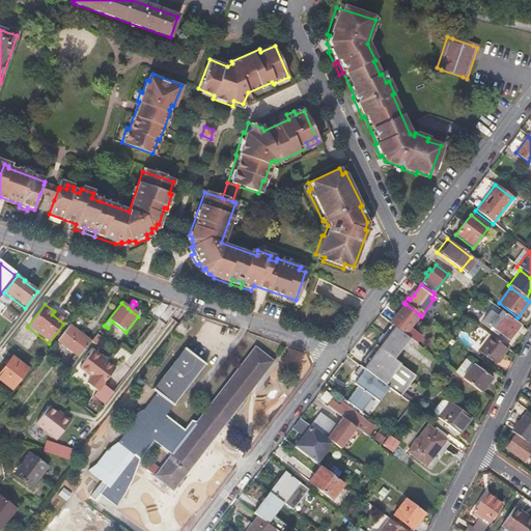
[(419,314),(406,304),(390,325),(392,326),(403,335),(419,314)]
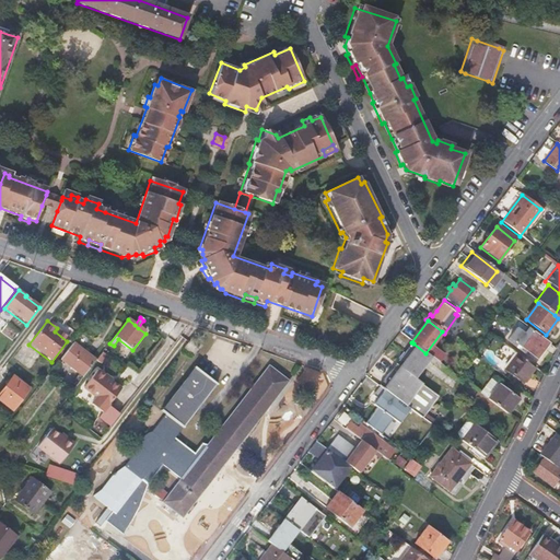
[(535,359),(547,343),(528,328),(523,335),(515,328),(508,339),(535,359)]
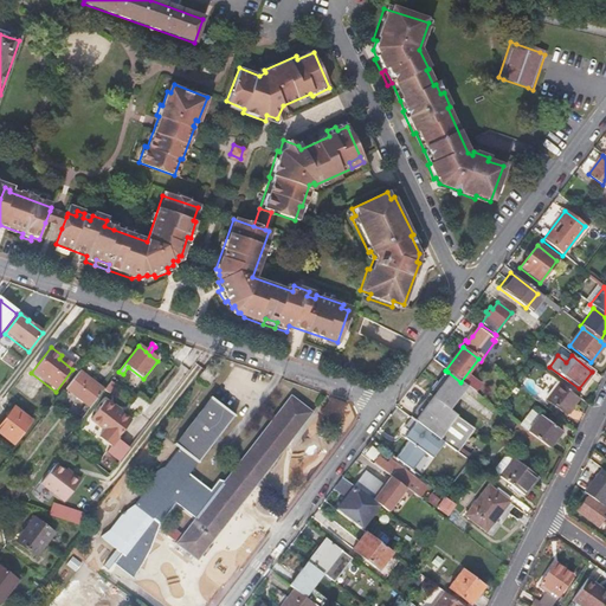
[(201,378),(210,385),(218,375),(208,368),(201,378)]
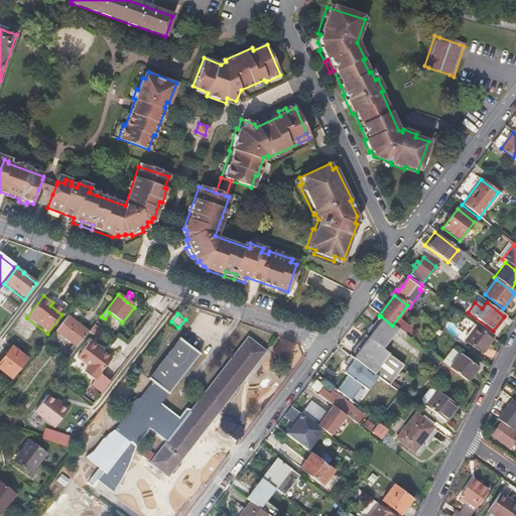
[(392,326),(381,316),(365,337),(385,352),(400,332),(392,326)]
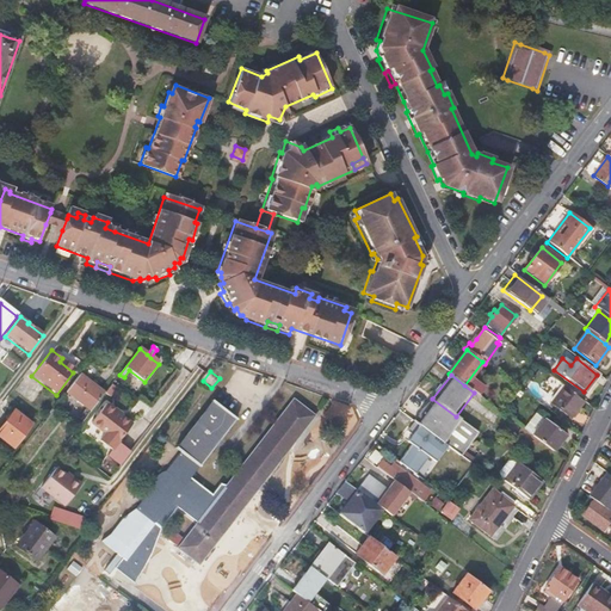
[(91,412),(104,395),(80,376),(67,393),(91,412)]
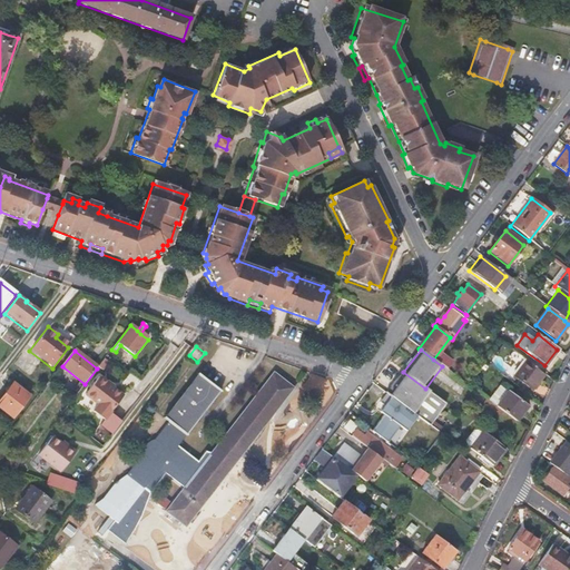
[(109,362),(105,359),(99,366),(102,370),(109,362)]
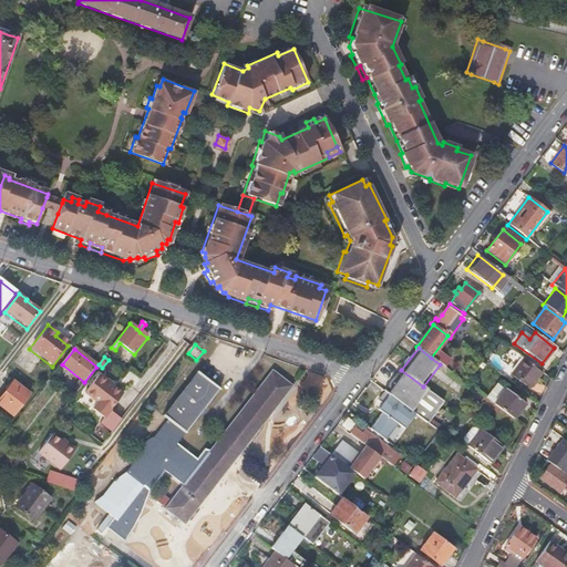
[(511,375),(529,389),(542,373),(523,359),(511,375)]
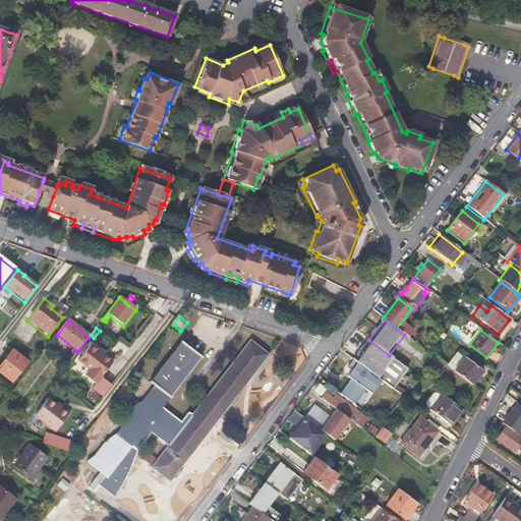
[(151,467),(170,481),(270,355),(251,340),(194,412),(187,411),(181,419),(164,406),(203,356),(182,341),(137,399),(133,401),(129,406),(128,411),(95,453),(85,459),(105,473),(99,481),(110,491),(124,473),(131,458),(152,431),(169,445),(151,467)]
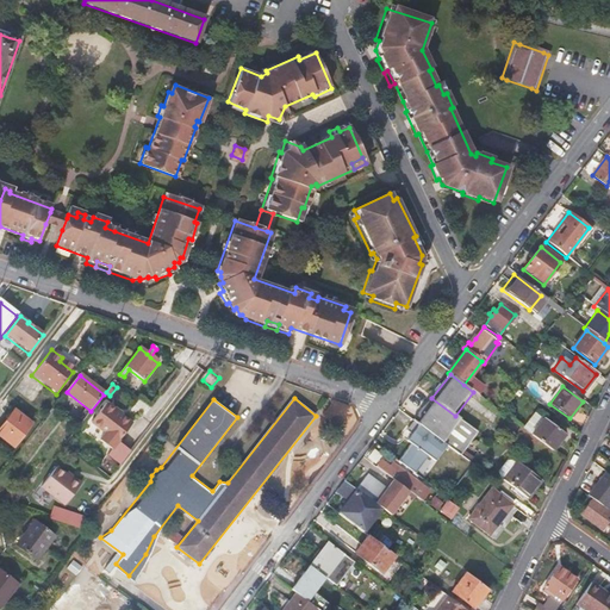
[(472,429),(455,416),(431,398),(414,421),(415,422),(454,453),(472,429)]
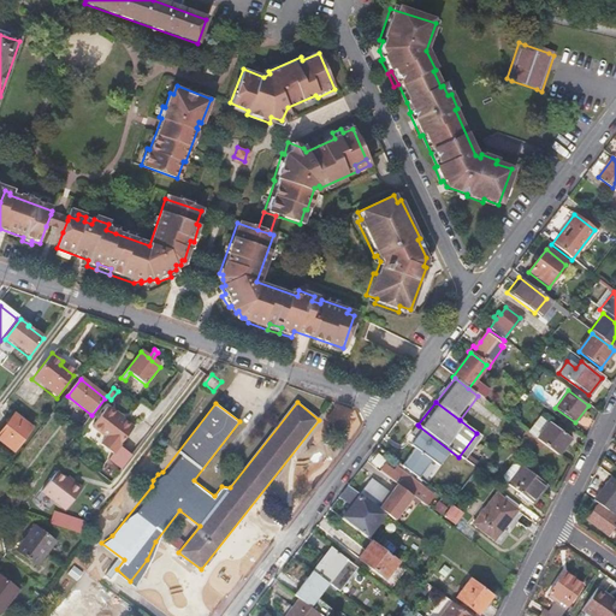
[(108,460),(123,469),(132,456),(120,446),(134,428),(108,408),(93,427),(107,438),(102,445),(112,454),(108,460)]
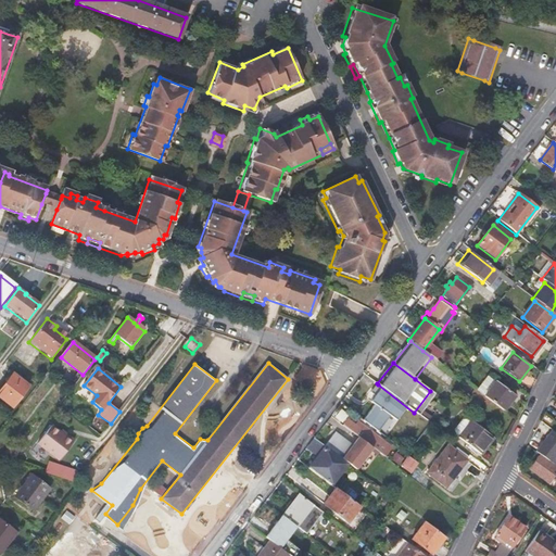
[(0,391),(0,397),(13,408),(30,387),(14,374),(0,391)]
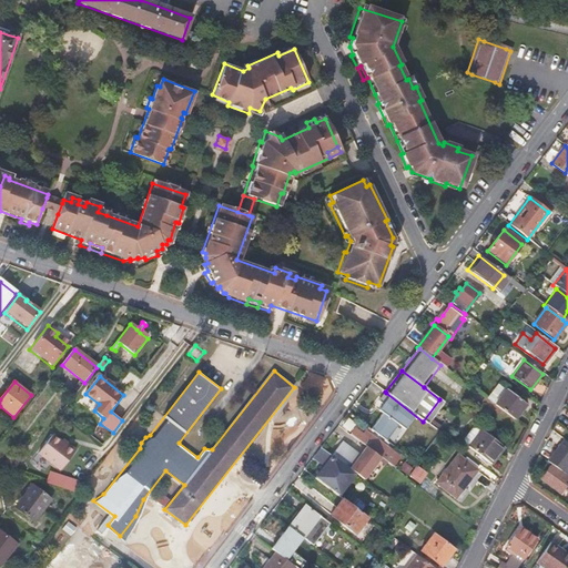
[(506,391),(495,406),(514,421),(525,406),(506,391)]
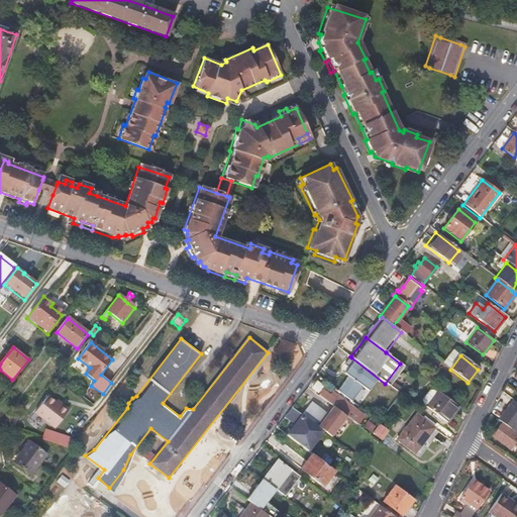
[(389,387),(385,384),(351,357),(345,366),(349,369),(345,374),(348,377),(337,391),(349,401),(367,379),(391,398),(396,393),(389,387)]
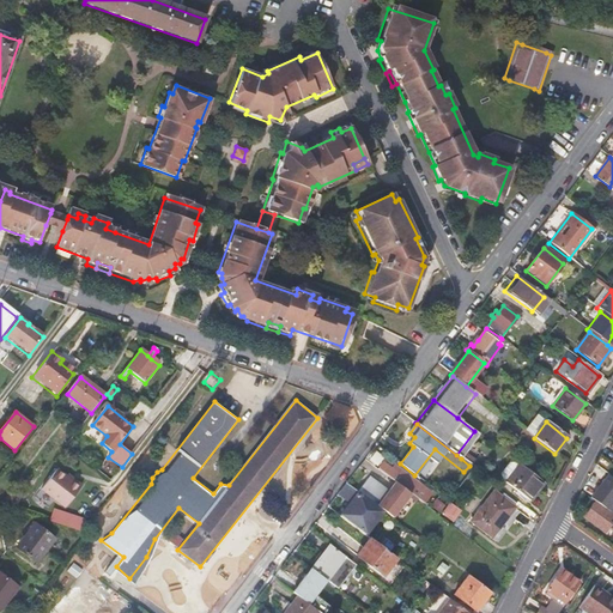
[(475,462),(466,454),(461,459),(469,466),(472,467),(475,462)]
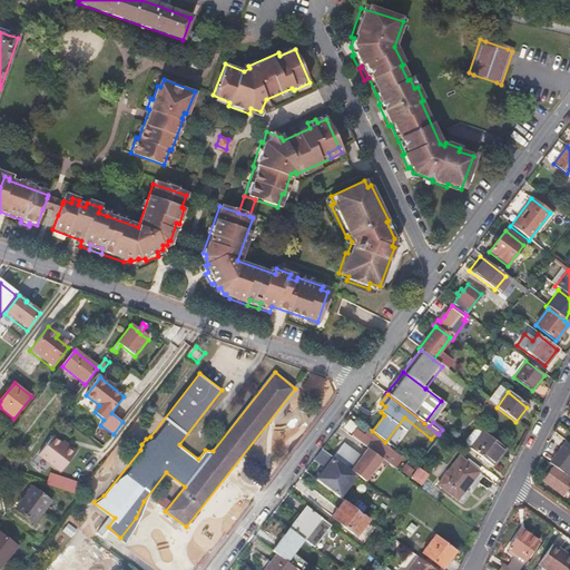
[(36,460),(61,474),(77,448),(52,433),(36,460)]
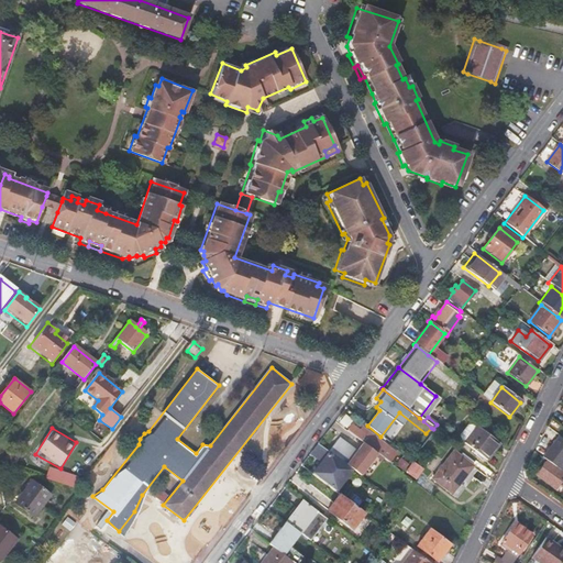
[(373,443),(354,428),(349,433),(366,446),(375,454),(389,465),(397,455),(376,439),(373,443)]
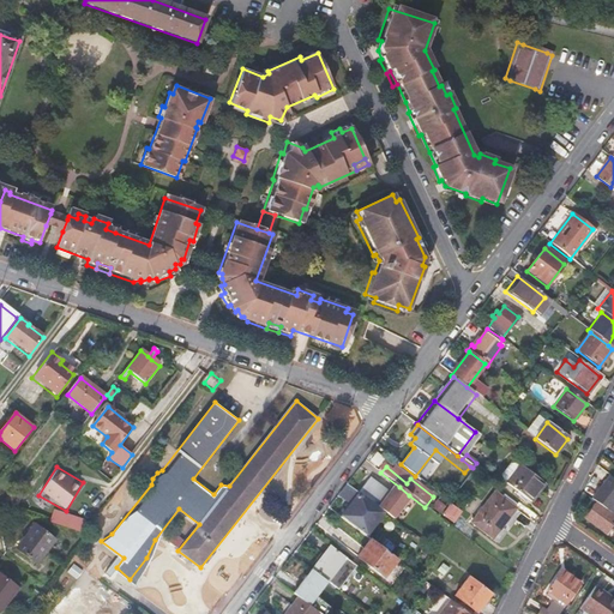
[(507,485),(531,503),(545,485),(521,467),(507,485)]
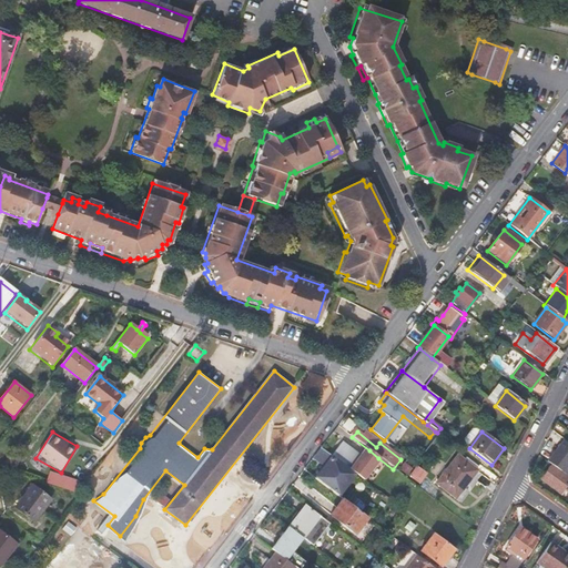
[(567,465),(567,445),(563,442),(548,463),(551,466),(565,475),(567,470),(567,468),(567,467),(567,465)]
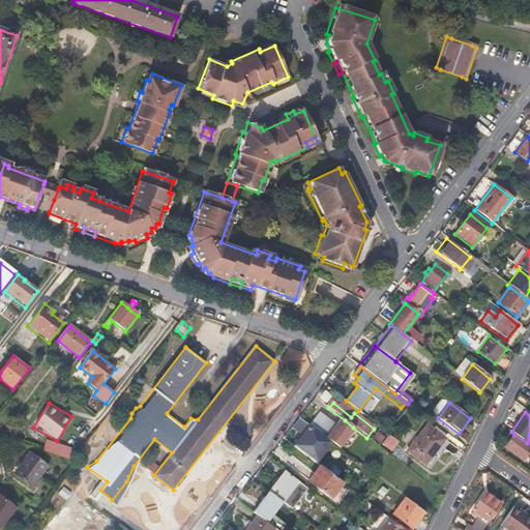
[(324,416),(319,413),(308,427),(330,443),(336,447),(340,443),(328,434),(337,421),(326,413),(324,416)]
